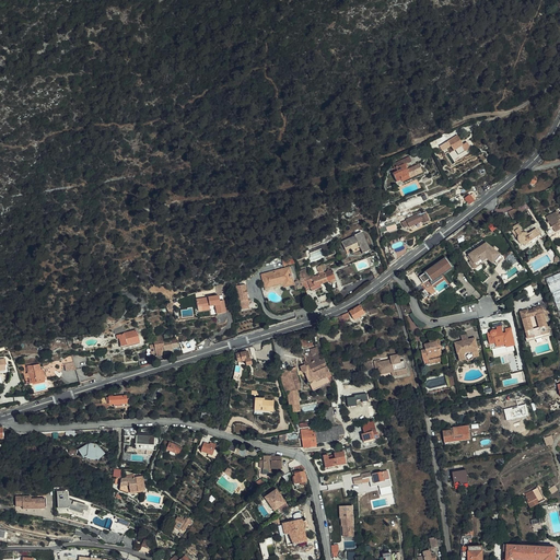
[(445,141),(450,148),(453,147),(454,151),(443,156),(443,155),(441,156),(444,161),(448,158),(455,155),(454,153),(461,150),(463,153),(469,150),(465,143),(464,143),(462,146),(459,142),(456,136),(445,141)]
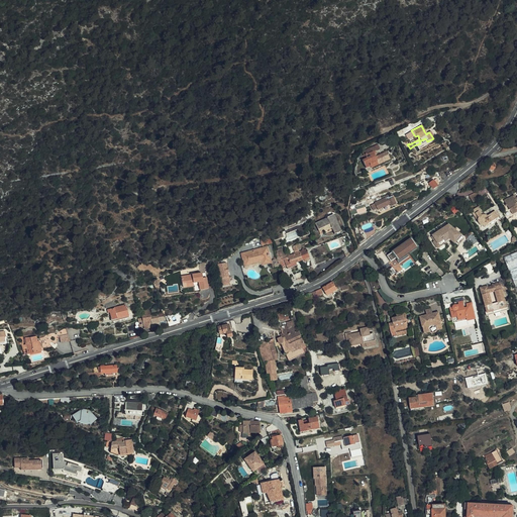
[(418,135),(415,136),(416,139),(409,143),(409,144),(419,139),(418,135)]
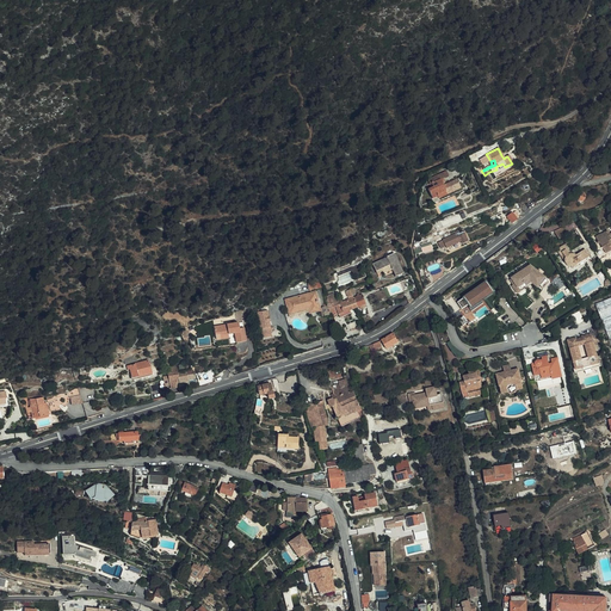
[(497,170),(489,172),(491,174),(505,167),(503,164),(495,167),(497,170)]
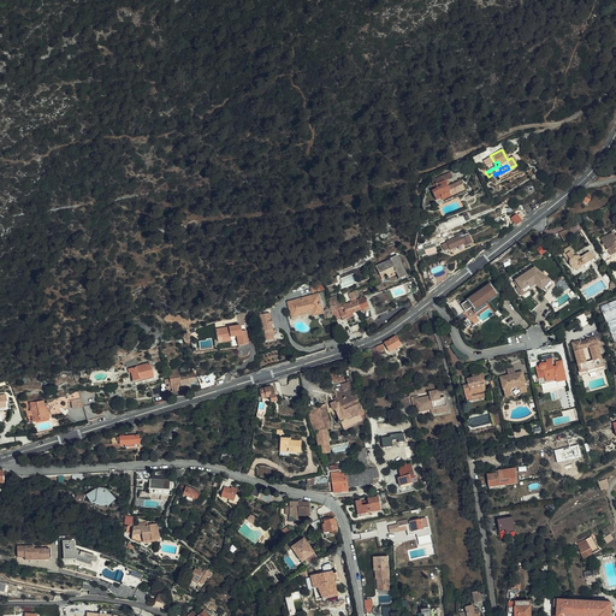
[(440,202),(440,200),(438,196),(450,191),(451,193),(455,191),(457,193),(463,190),(460,182),(444,188),(444,185),(446,184),(445,179),(450,177),(448,172),(427,181),(430,185),(432,184),(433,188),(430,189),(432,199),(432,200),(434,205),(440,202)]
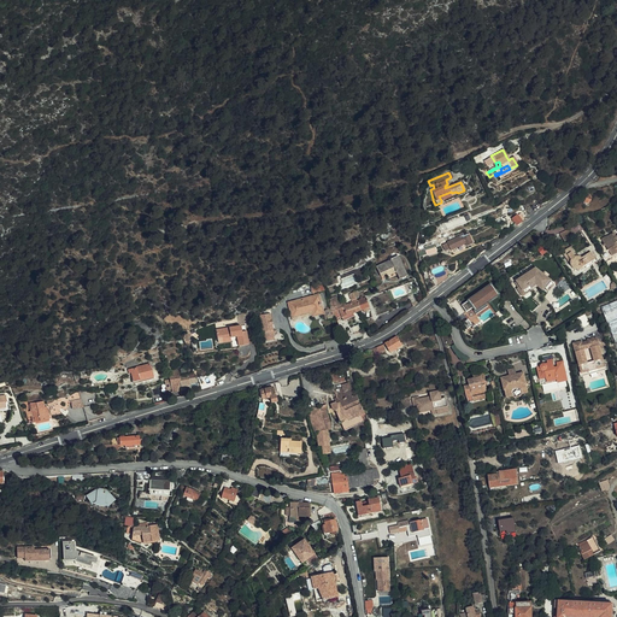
[(528,215),(536,209),(532,203),(527,207),(526,206),(523,207),(528,215)]
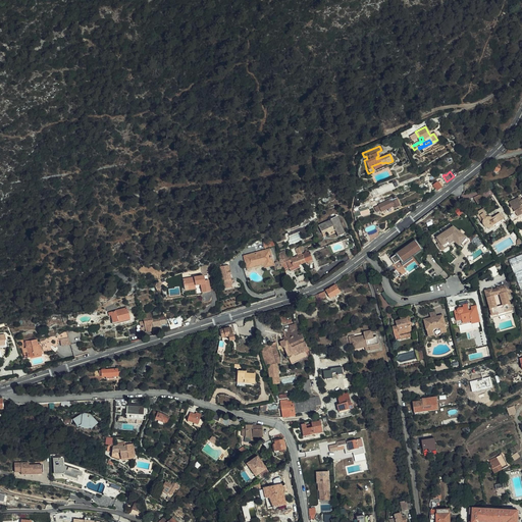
[(433,185),(437,191),(445,186),(440,179),(433,185)]
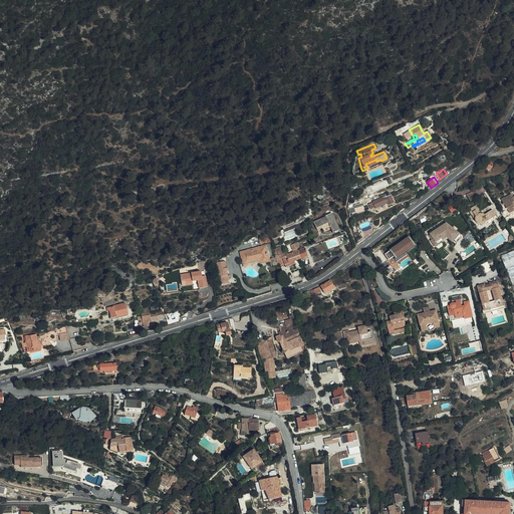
[(478,197),(474,191),(467,195),(471,202),(478,197)]
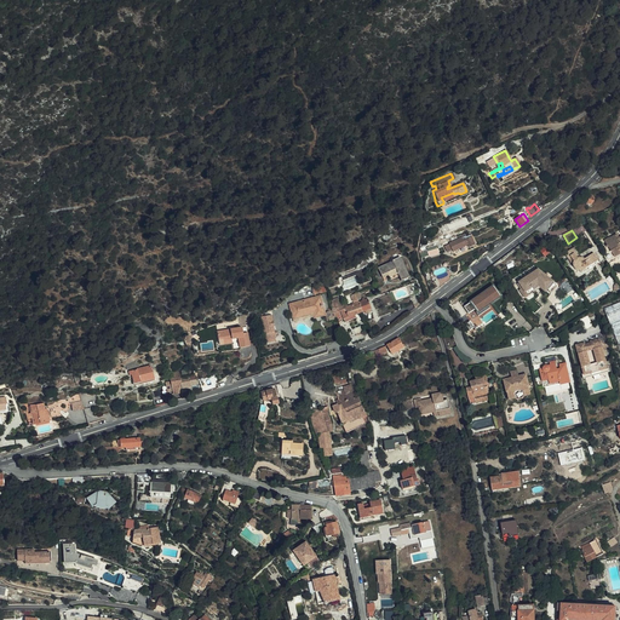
[(452,237),(449,233),(442,235),(446,242),(443,244),(443,245),(437,247),(440,252),(446,250),(447,253),(463,246),(464,248),(470,246),(465,235),(461,237),(460,235),(458,236),(457,236),(452,237)]
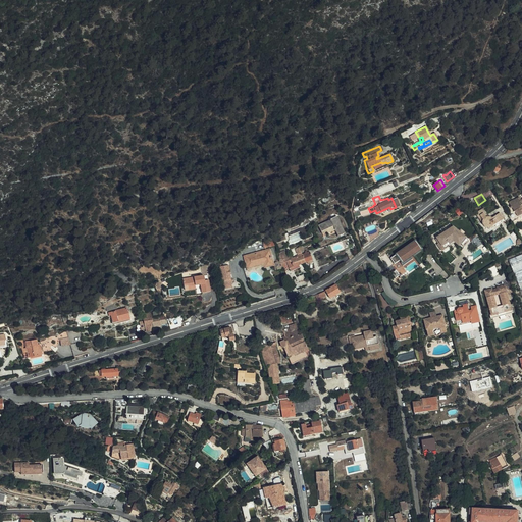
[(517,198),(509,203),(514,210),(515,209),(519,215),(521,213),(521,210),(521,209),(521,199),(521,200),(519,201),(517,198)]
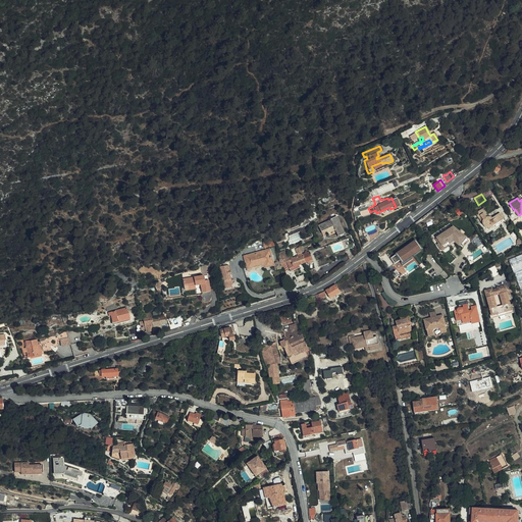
[(490,216),(485,209),(478,214),(486,224),(485,225),(486,226),(488,227),(490,227),(491,227),(492,228),(506,218),(502,212),(496,217),(494,216),(492,216),(490,216)]
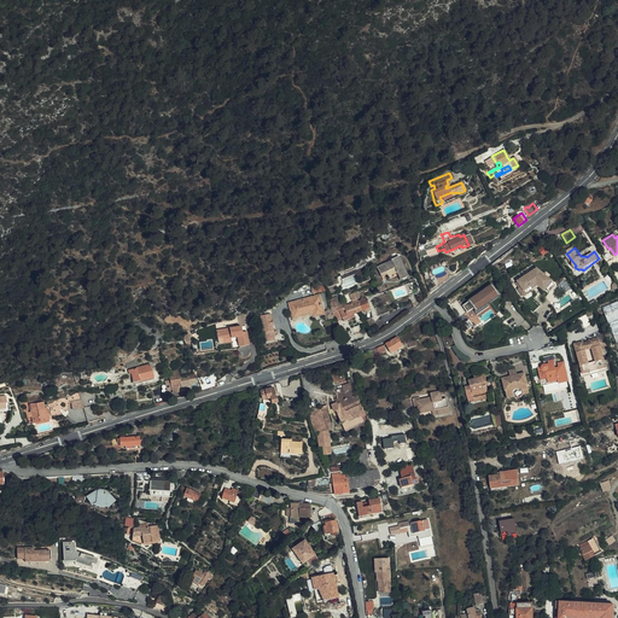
[(409,277),(401,257),(392,260),(392,261),(379,267),(383,277),(389,274),(388,272),(396,268),(398,273),(400,275),(402,280),(409,277)]
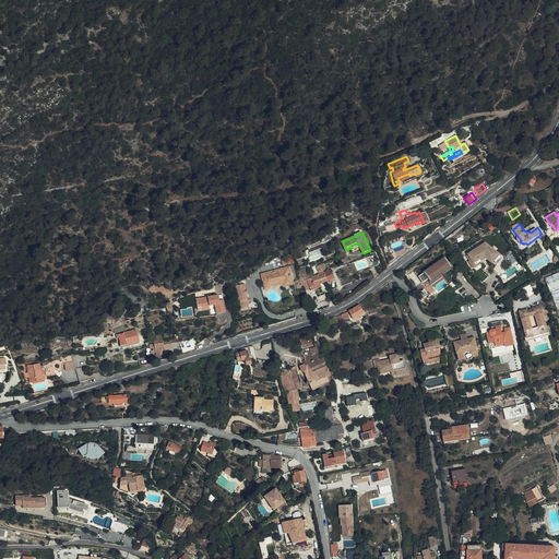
[(504,254),(487,241),(467,254),(475,265),(488,257),(498,263),(504,254)]
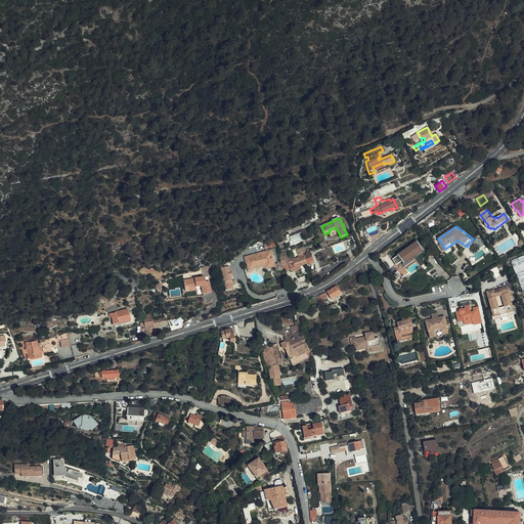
[(367,234),(373,241),(380,234),(379,232),(380,231),(377,228),(367,234)]
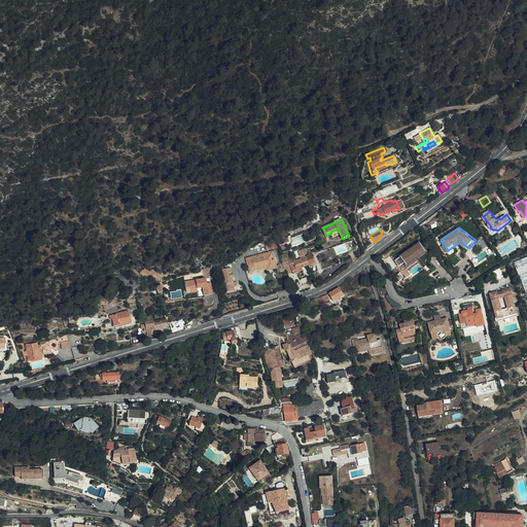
[(375,242),(375,246),(386,237),(382,236),(375,242)]
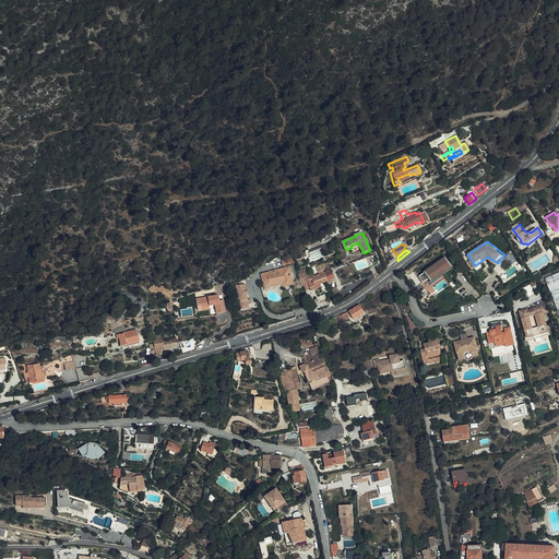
[(296,263),(293,257),(283,260),(286,266),(296,263)]
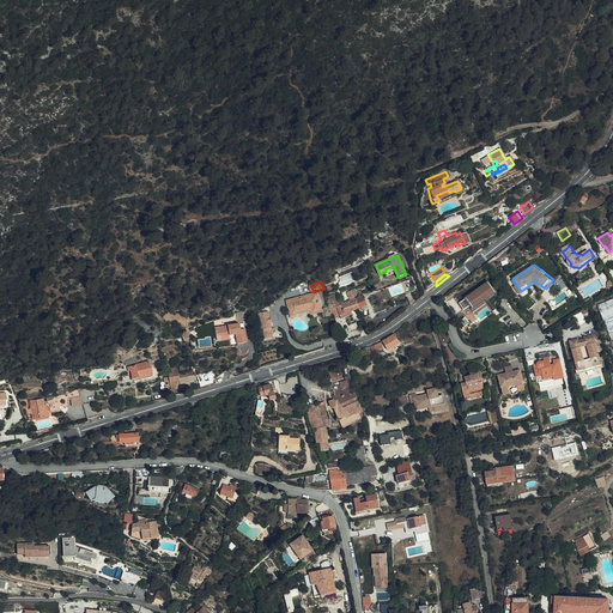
[(495,290),(489,283),(484,286),(484,285),(472,293),(473,295),(460,303),(465,310),(472,305),(474,308),(486,299),(483,296),(487,292),(489,295),(495,290)]
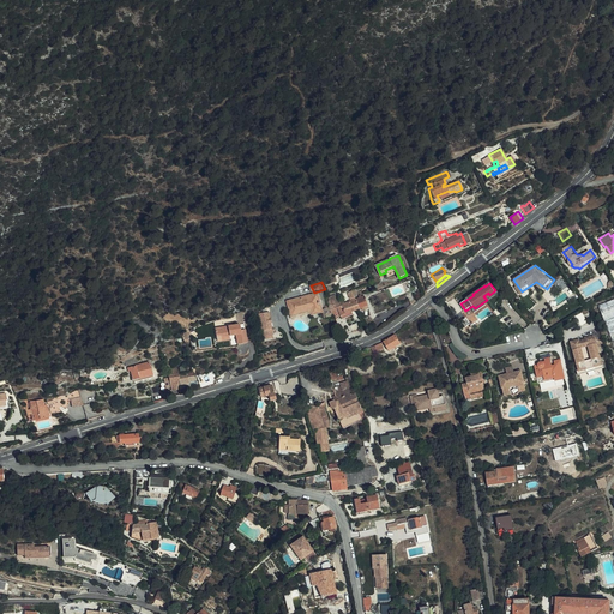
[(323,312),(318,294),(295,300),(294,299),(288,301),(293,317),(300,314),(300,313),(312,311),(313,314),(323,312)]
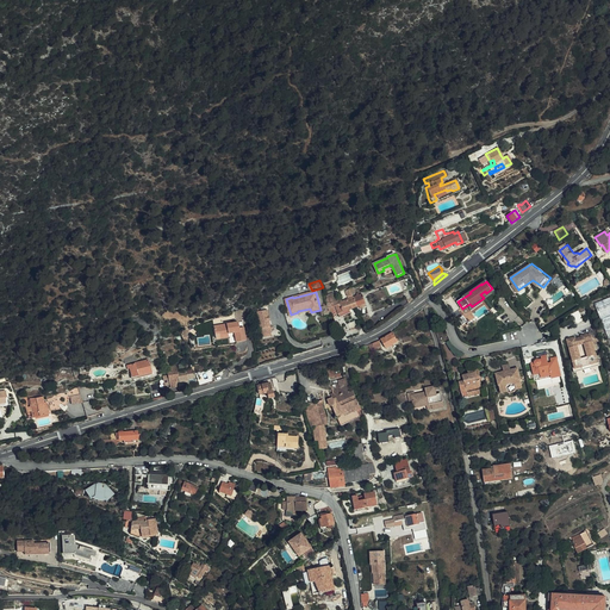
[(336,293),(328,296),(328,304),(329,306),(329,309),(331,307),(331,305),(332,305),(331,303),(338,300),(336,293)]
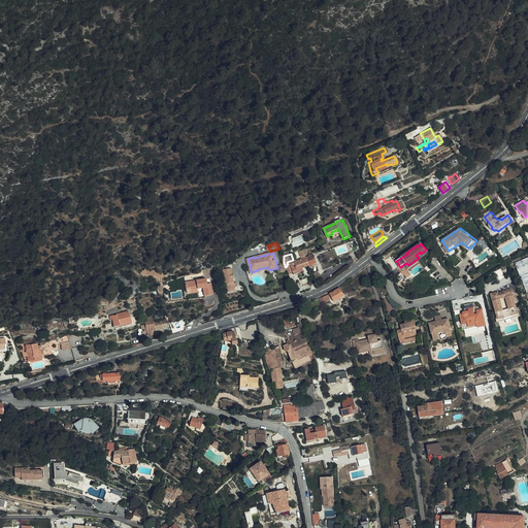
[(306,258),(310,265),(312,264),(317,263),(314,255),(309,257),(306,258)]
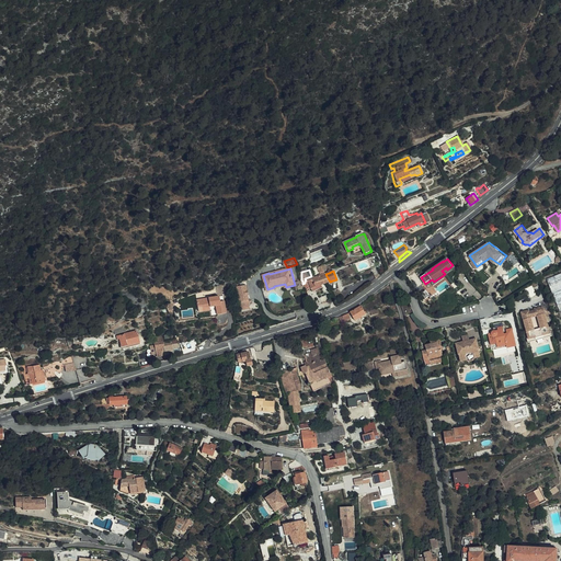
[(560,273),(548,279),(552,292),(560,288),(560,273)]
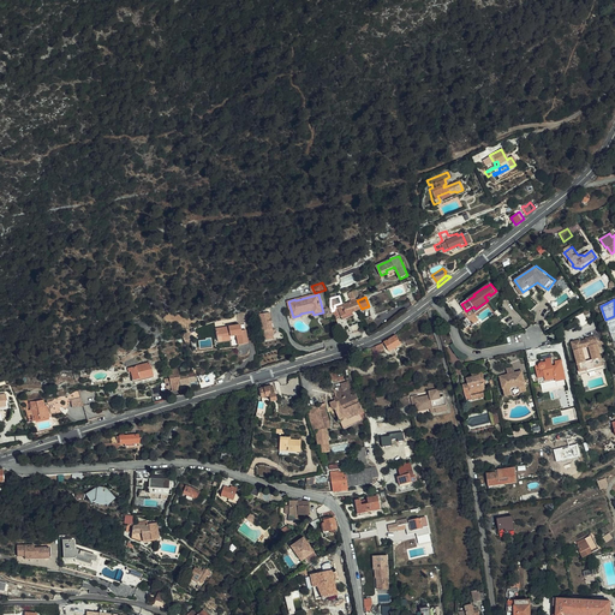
[(353,312),(362,309),(357,300),(346,304),(342,303),(341,303),(334,305),(335,308),(334,308),(334,310),(332,311),(334,316),(339,315),(338,310),(341,309),(342,316),(353,312)]
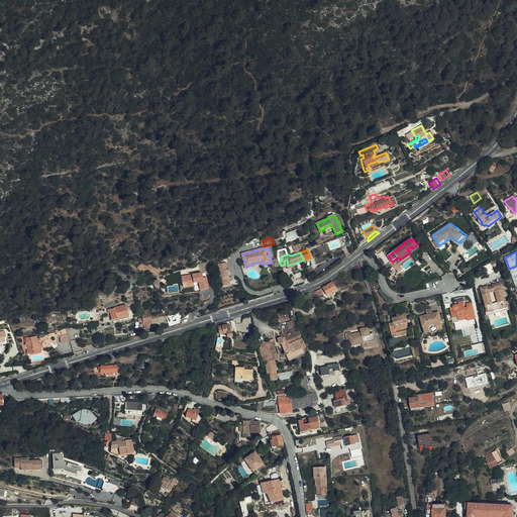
[(274,270),(281,267),(281,266),(279,262),(279,260),(275,261),(274,261),(274,262),(272,263),(274,270)]
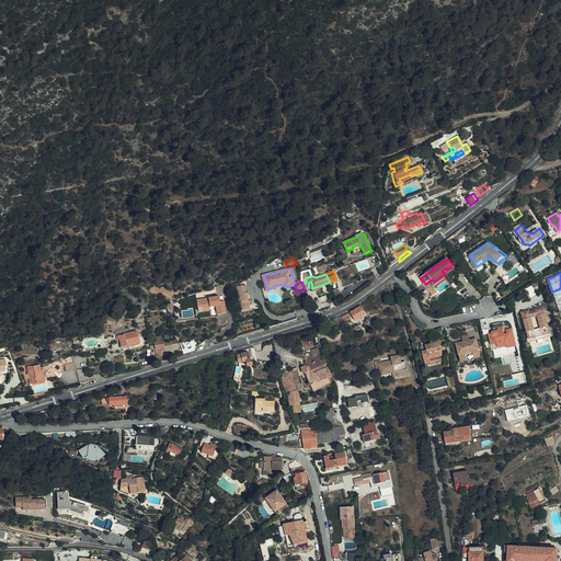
[(248,285),(238,285),(240,309),(251,309),(248,285)]
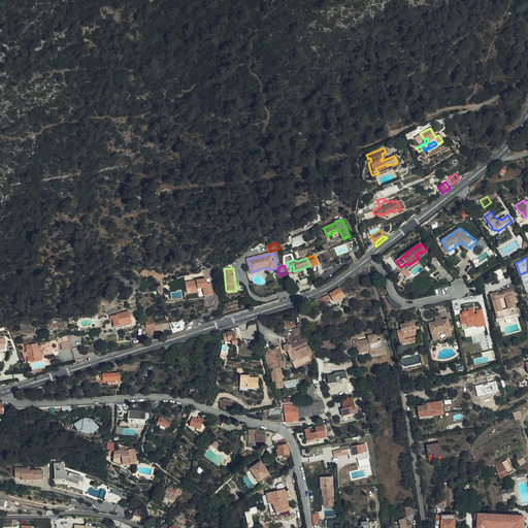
[(206,283),(206,278),(186,283),(187,289),(201,287),(202,295),(211,293),(210,283),(206,283)]
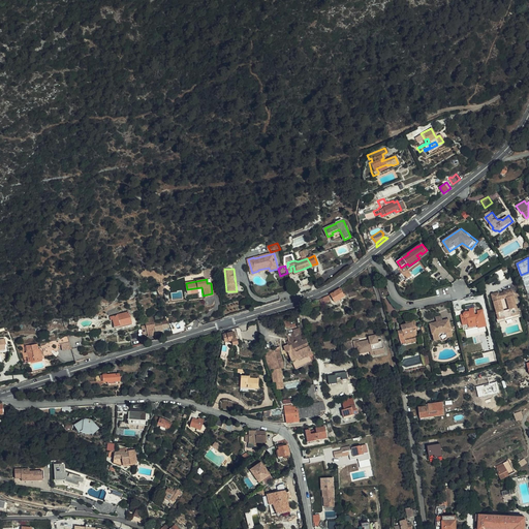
[(378,286),(381,299),(392,296),(386,283),(378,286)]
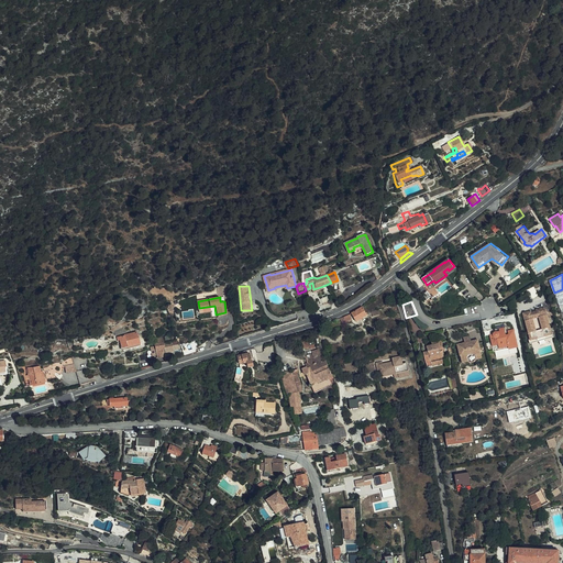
[(523,313),(531,340),(552,334),(544,307),(537,310),(537,311),(532,312),(531,311),(523,313)]
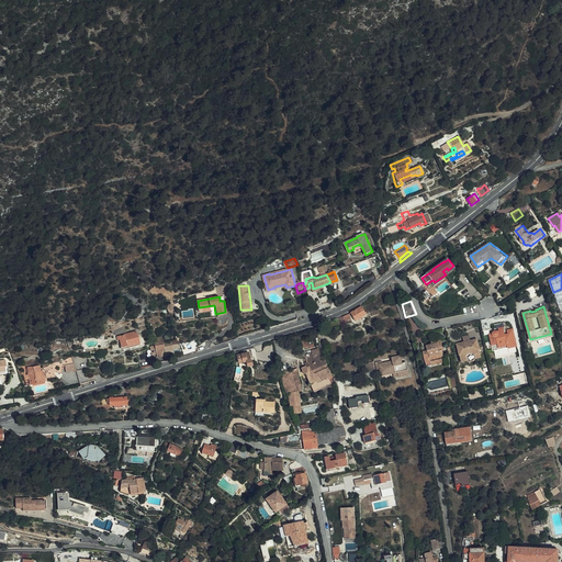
[(362,308),(362,307),(352,314),(357,322),(367,316),(367,315),(369,314),(367,312),(364,313),(363,311),(364,310),(364,308),(362,308)]
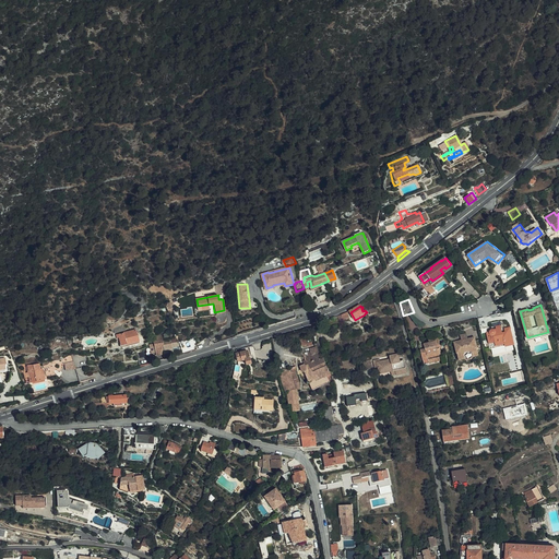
[(487,332),(489,344),(496,342),(497,346),(506,344),(506,345),(506,347),(514,345),(511,326),(504,328),(506,330),(502,331),(501,325),(496,326),(497,329),(495,329),(492,329),(491,330),(489,331),(487,332)]
